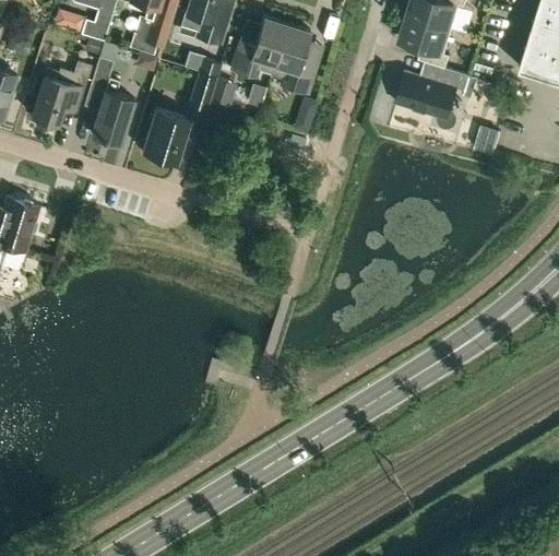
[(72,0),(97,8),(93,23),(85,20),(80,35),(103,42),(115,3),(116,0),(72,0)]
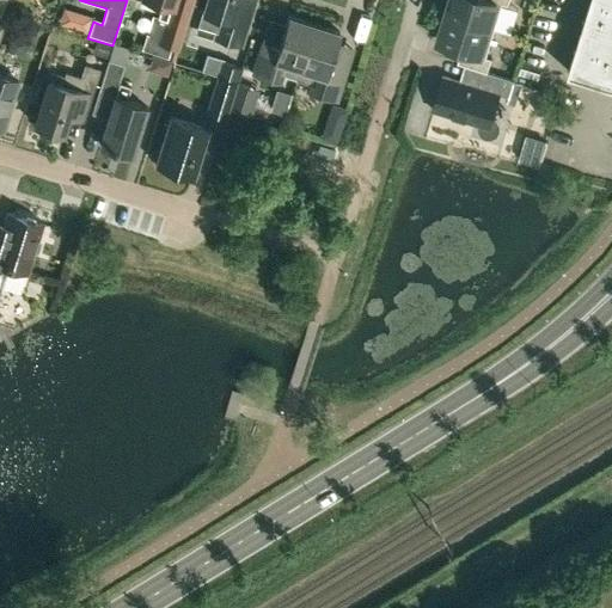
[(177,51),(188,19),(193,0),(141,0),(161,6),(158,20),(166,23),(159,45),(177,51)]
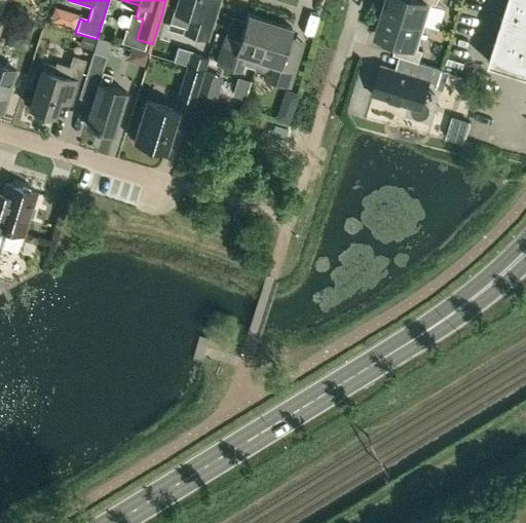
[(207,42),(216,12),(203,8),(205,0),(178,0),(171,25),(183,28),(186,29),(184,35),(207,42)]
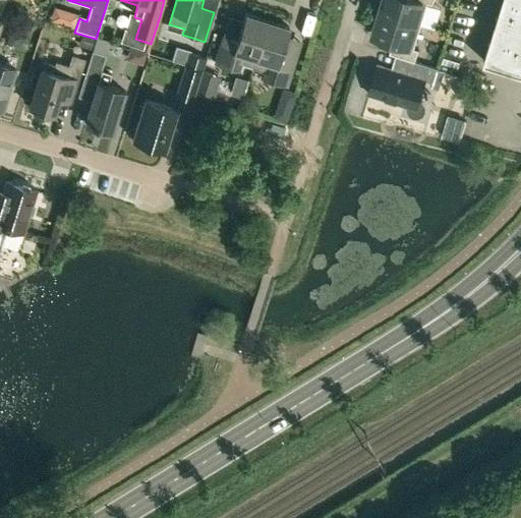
[(431,6),(433,0),(384,0),(380,15),(420,27),(427,5),(431,6)]
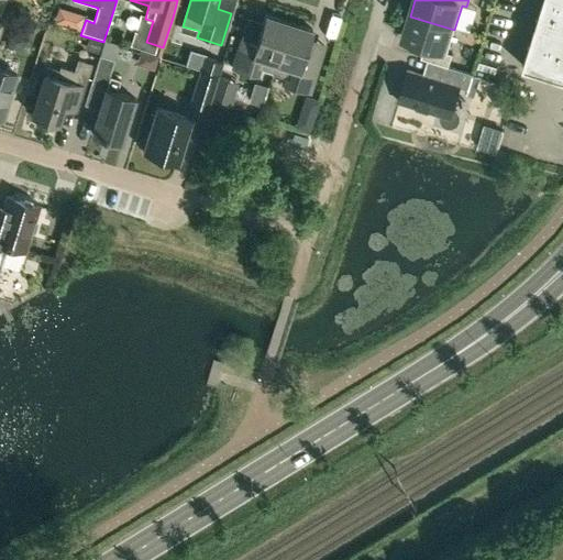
[(562,0),(543,0),(522,69),(562,81),(562,0)]
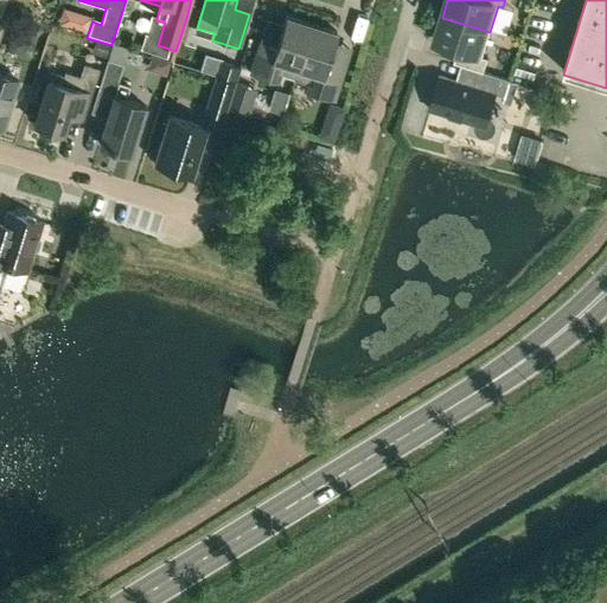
[(68,5),(61,21),(87,31),(93,13),(68,5)]
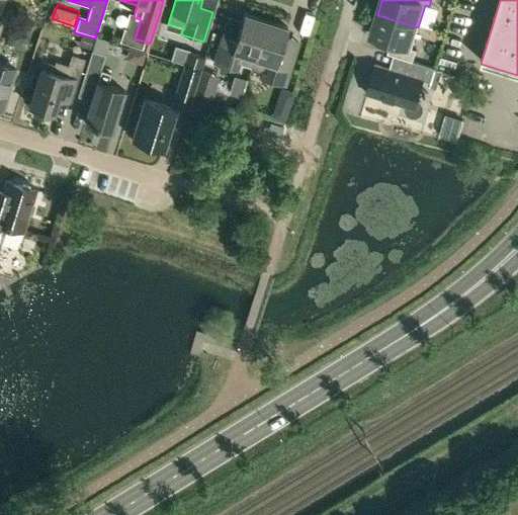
[(387,56),(403,61),(412,64),(416,52),(411,50),(418,27),(377,15),(370,38),(392,45),(387,56)]
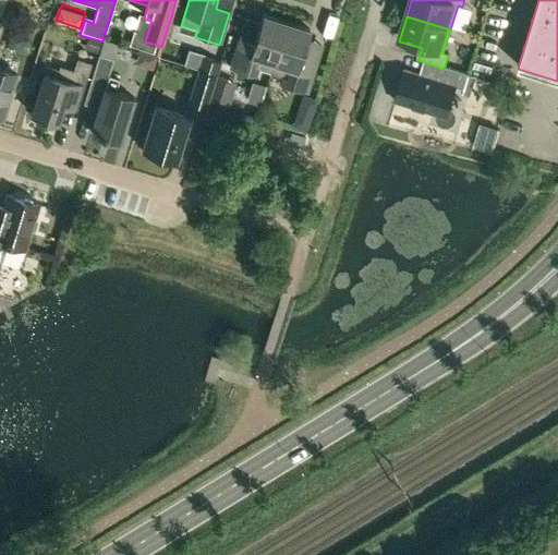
[(257,70),(270,73),(286,25),(262,17),(259,26),(244,22),(229,70),(255,79),(257,70)]
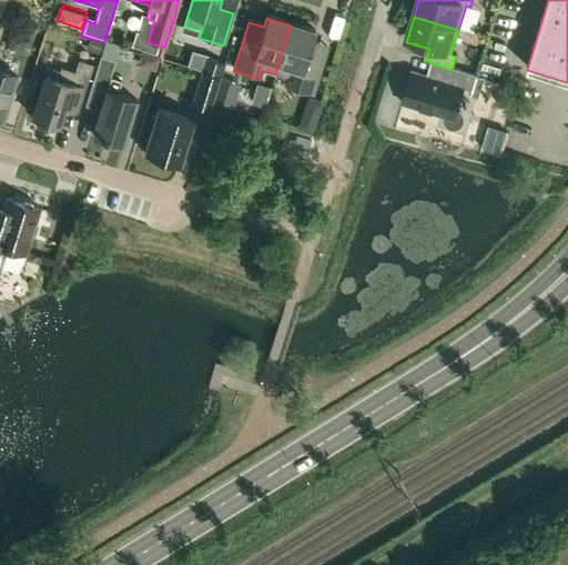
[(311,96),(321,67),(326,49),(311,44),(314,32),(291,26),(275,74),(274,77),(287,81),(285,88),(311,96)]
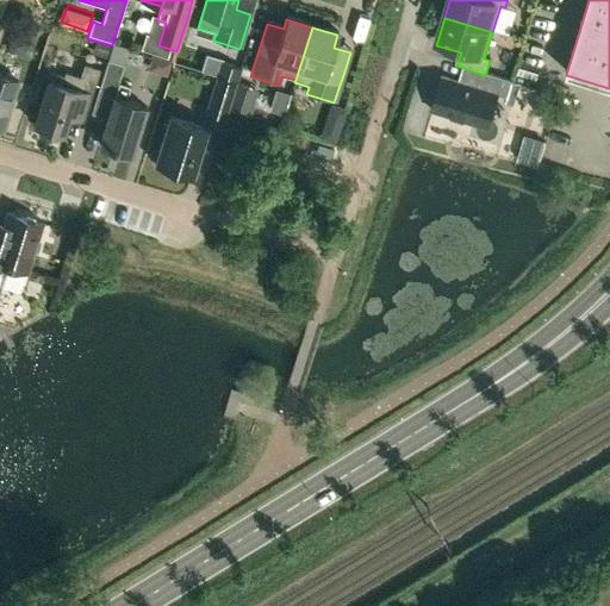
[(130,157),(145,110),(125,102),(130,89),(118,86),(123,68),(107,63),(99,91),(114,95),(99,147),(130,157)]
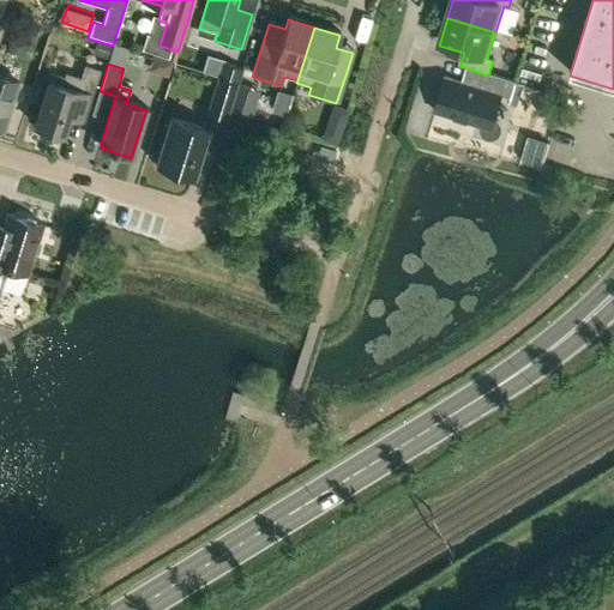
[(218,79),(236,85),(241,71),(223,66),(218,79)]
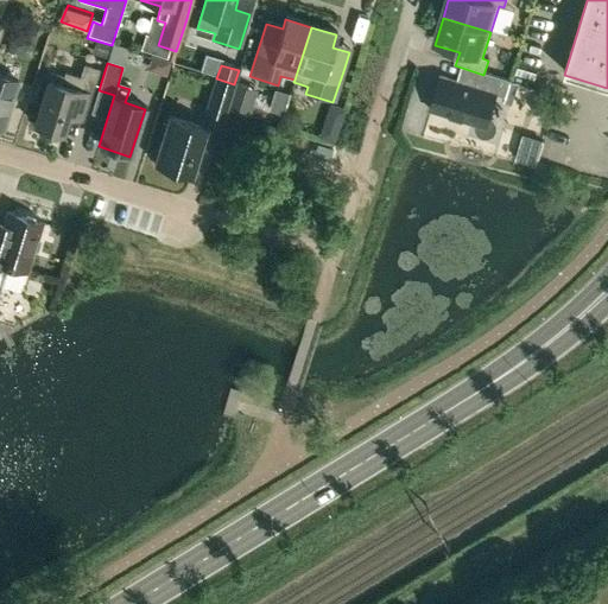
[(88,108),(99,71),(83,67),(80,80),(64,75),(61,87),(48,83),(33,127),(63,135),(73,103),(88,108)]
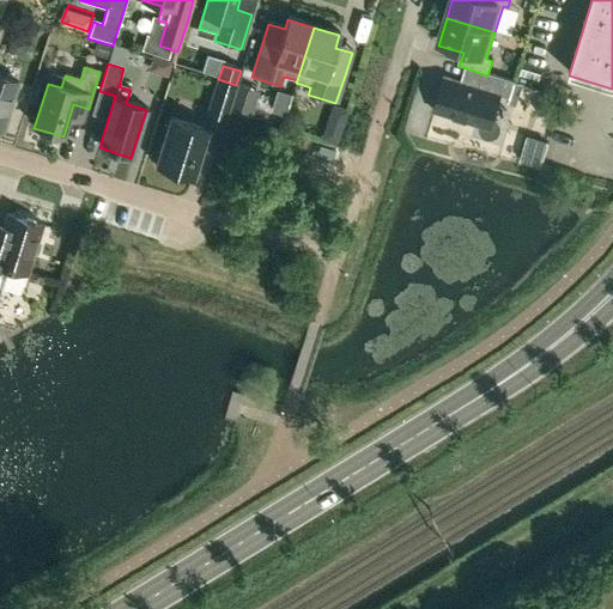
[(432,113),(480,128),(479,133),(483,138),(486,140),(492,140),(496,139),(499,134),(499,128),(497,123),(492,121),(499,98),(509,101),(515,84),(487,75),(477,72),(472,87),(443,79),(432,113)]
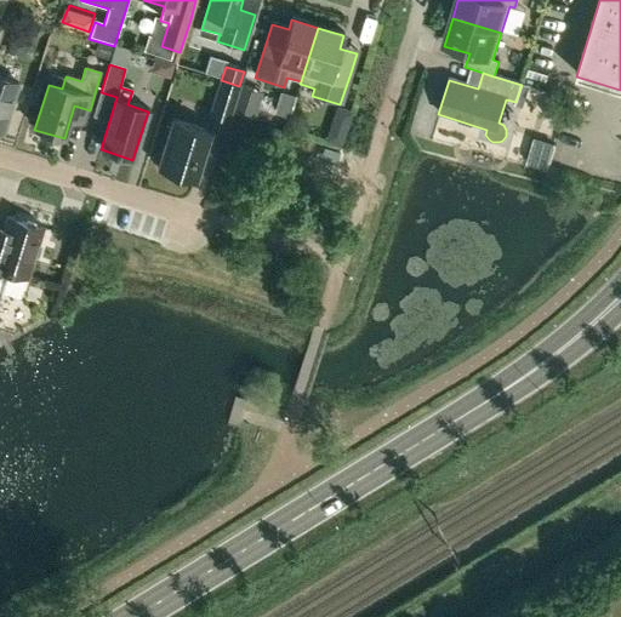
[(0,133),(3,135),(17,85),(0,79),(0,133)]
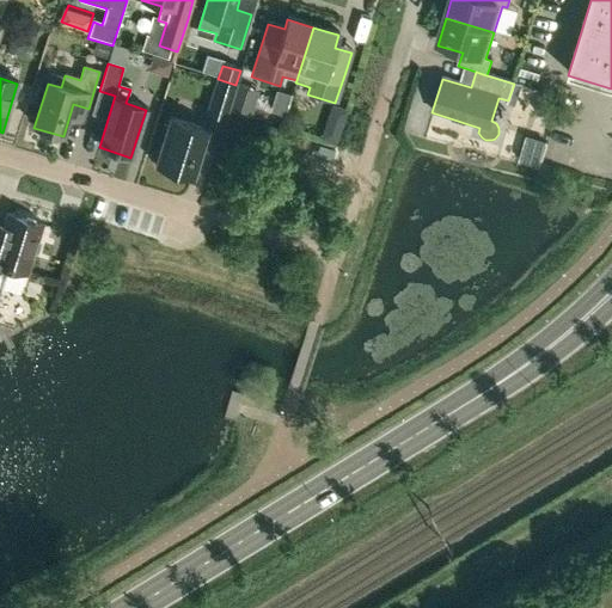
[(218,79),(208,110),(226,116),(227,114),(236,85),(218,79)]
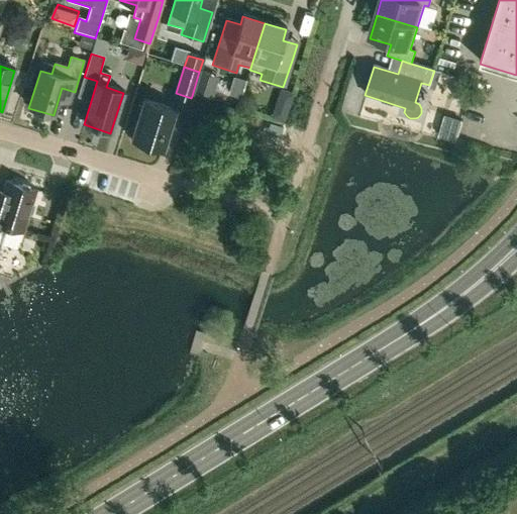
[(215,79),(200,74),(193,95),(208,100),(215,79)]
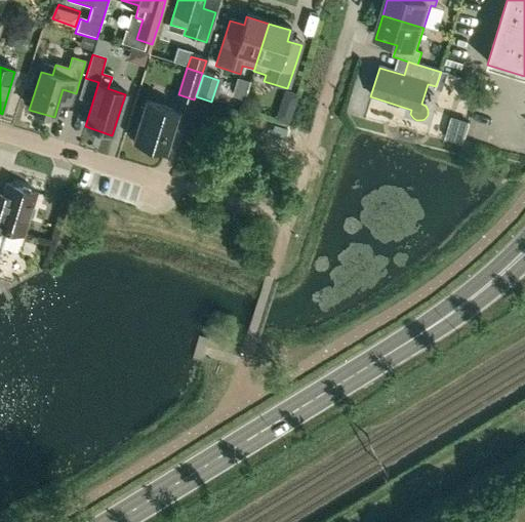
[(470,88),(467,87),(461,90),(460,94),(463,99),(467,99),(472,97),(473,93),(470,88)]
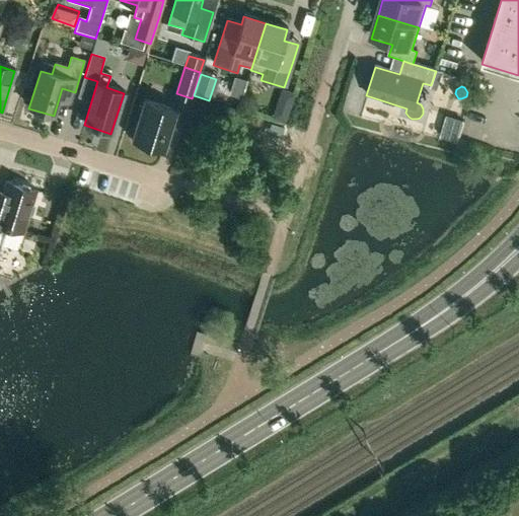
[(144,101),(132,140),(163,150),(173,118),(175,111),(171,109),(144,101)]
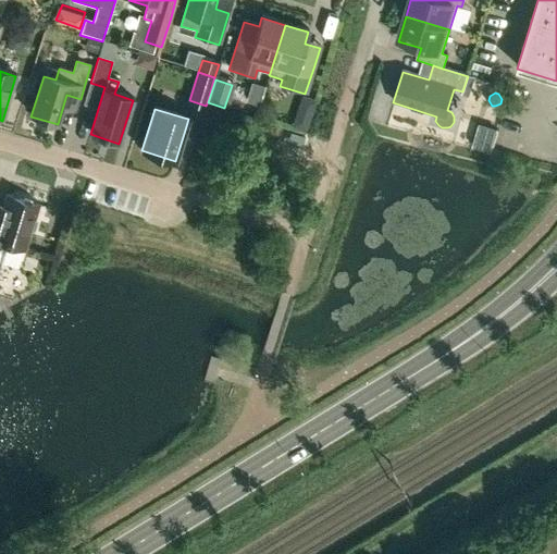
[(307,135),(311,122),(300,119),(295,122),(292,128),(292,131),(307,135)]
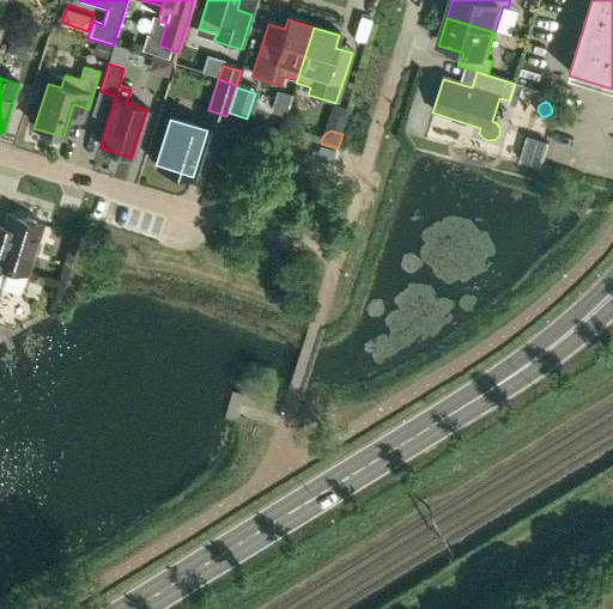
[(540,166),(547,142),(529,138),(522,160),(540,166)]
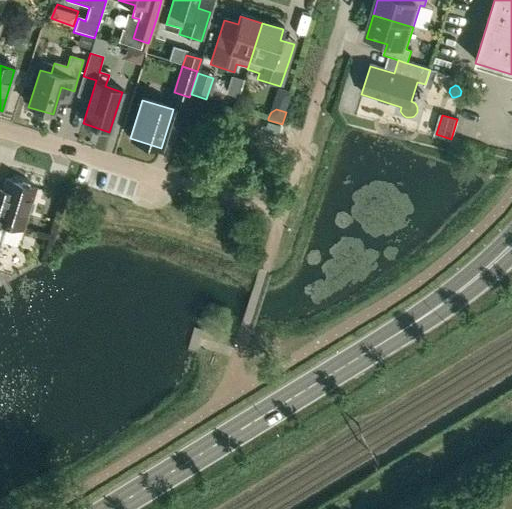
[(22,230),(27,214),(31,214),(34,205),(31,203),(35,190),(6,181),(3,190),(0,189),(0,244),(1,242),(16,247),(22,230)]
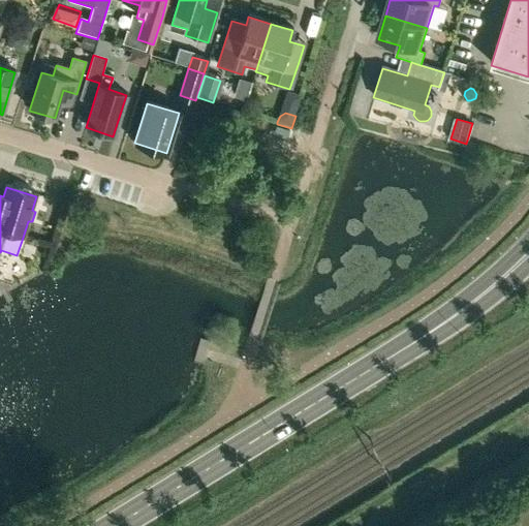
[(103,525),(97,513),(74,525),(103,525)]
